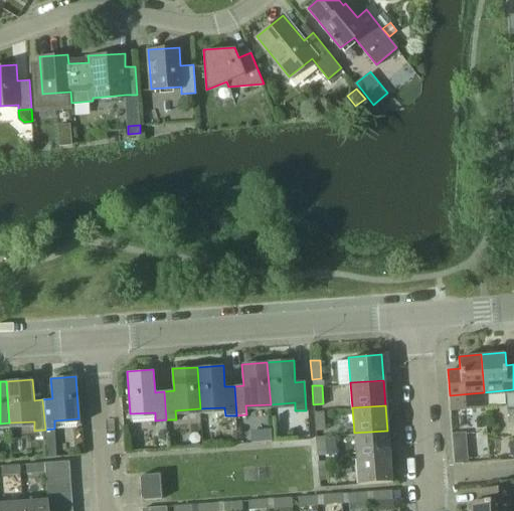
[(324,409),(314,410),(315,429),(325,429),(324,409)]
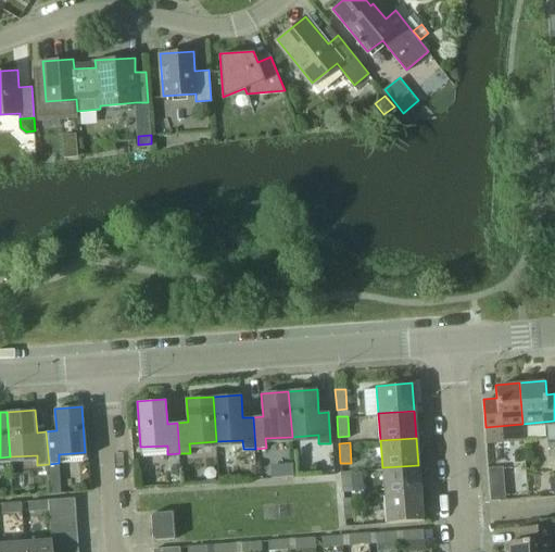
[(293,461),(285,462),(286,474),(293,474),(293,461)]
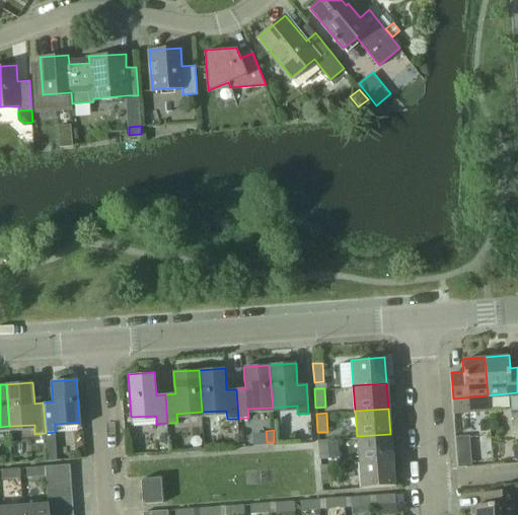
[(392,459),(390,434),(357,436),(358,461),(392,459)]
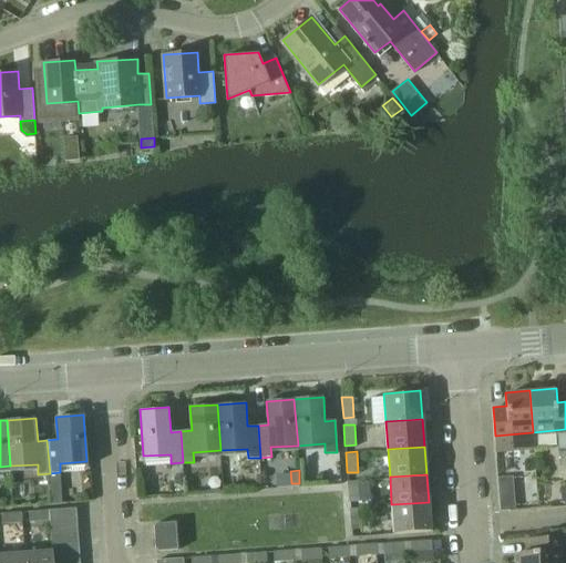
[(512,476),(498,477),(500,480),(501,493),(513,492),(512,476)]
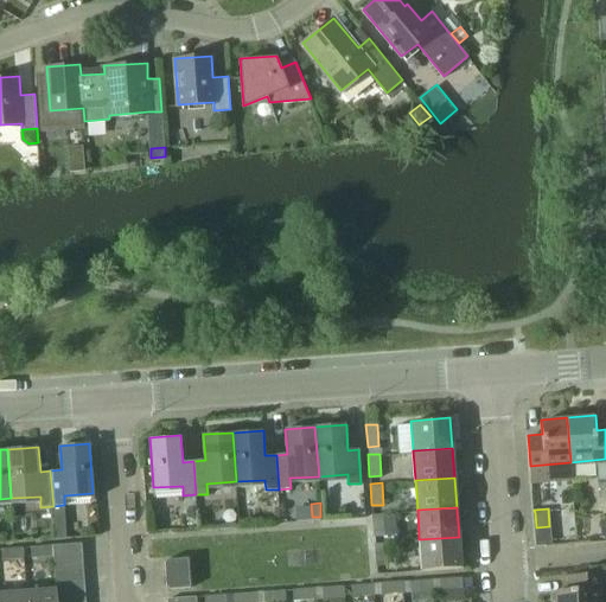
[(384,512),(372,513),(374,535),(386,533),(384,512)]
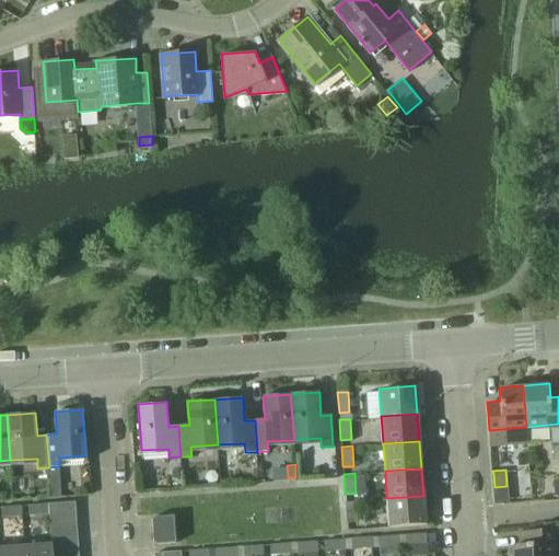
[(50,481),(51,495),(62,494),(61,481),(50,481)]
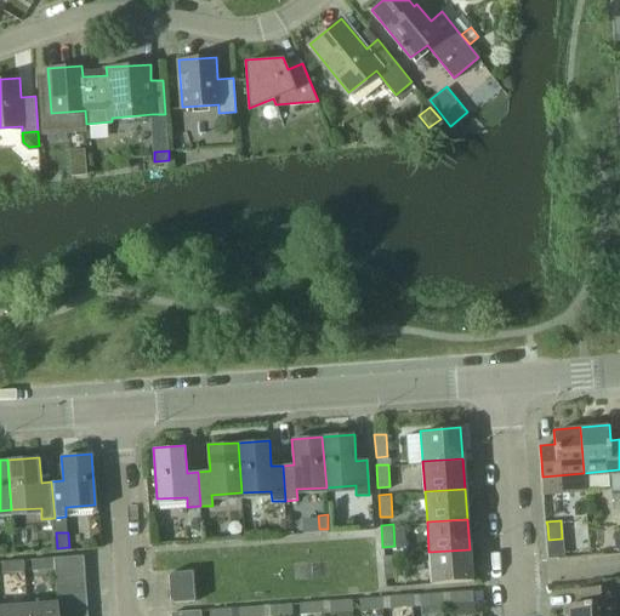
[(470,549),(428,552),(431,583),(471,580),(470,549)]
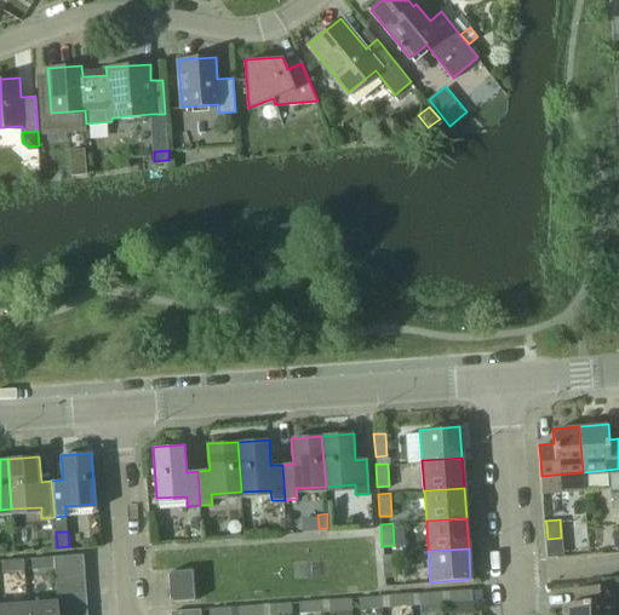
[(55,570),(85,568),(84,552),(53,555),(55,565),(55,570)]
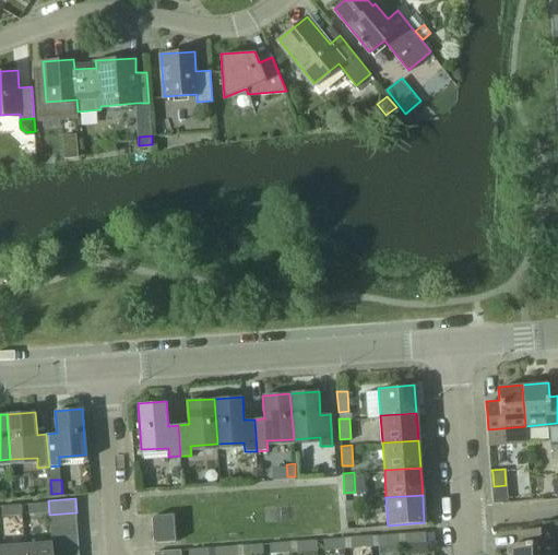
[(356,499),(345,499),(346,520),(357,519),(356,499)]
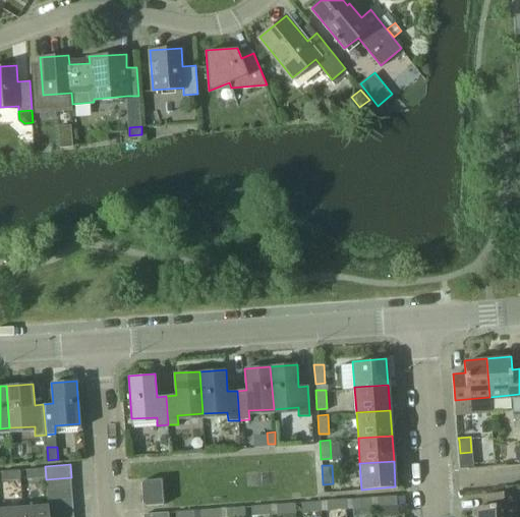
[(27,477),(46,475),(45,466),(26,468),(27,477)]
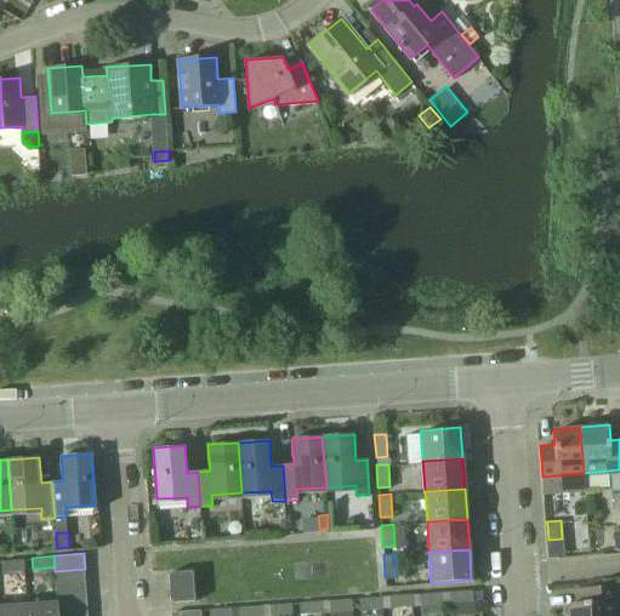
[(23,559),(1,560),(3,571),(24,570),(23,559)]
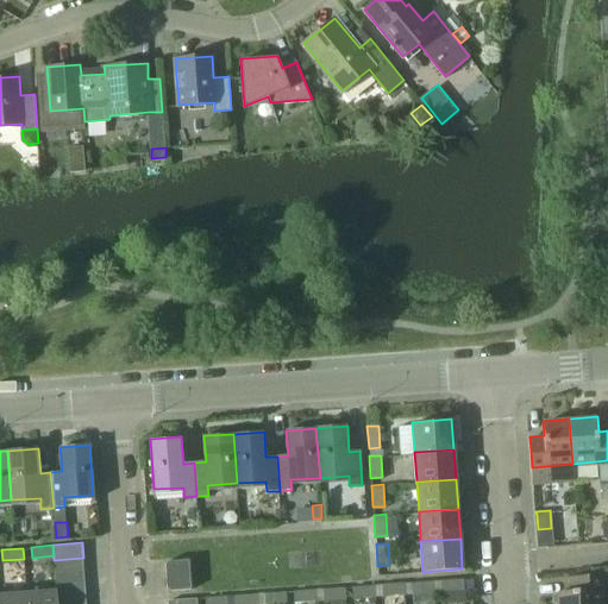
[(55,574),(83,572),(83,558),(54,560),(55,574)]
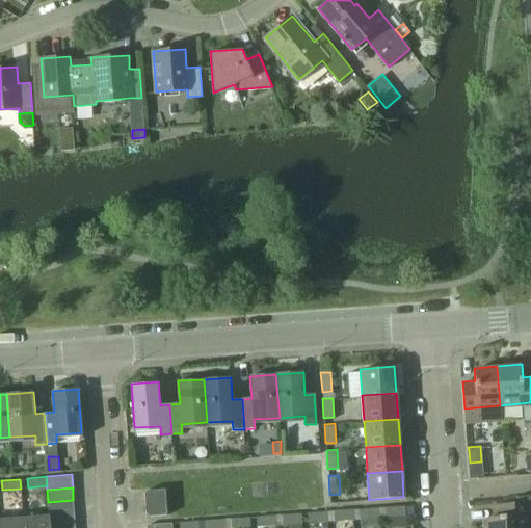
[(145,515),(166,513),(165,489),(143,490),(145,515)]
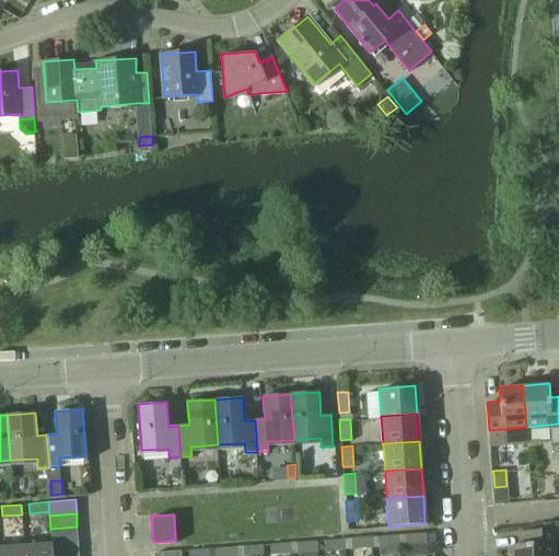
[(51,542),(78,540),(77,526),(50,529),(51,542)]
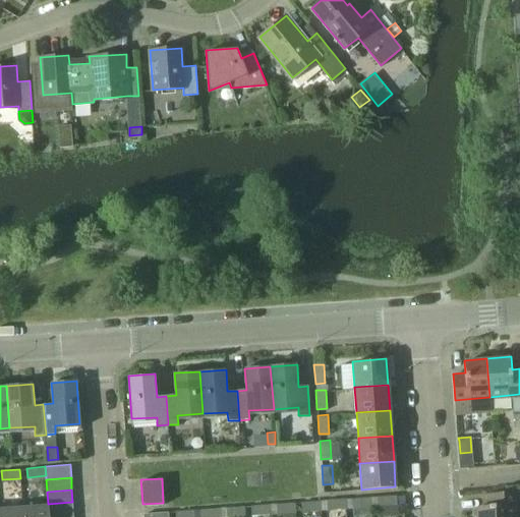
[(475,516),(515,516),(513,492),(488,494),(489,506),(475,507),(475,516)]
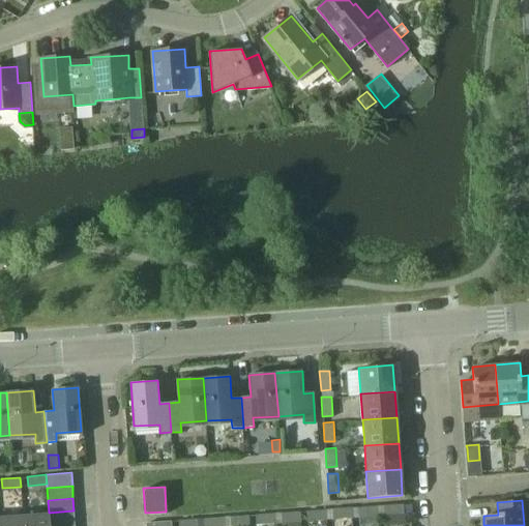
[(404,513),(404,502),(384,504),(384,514),(404,513)]
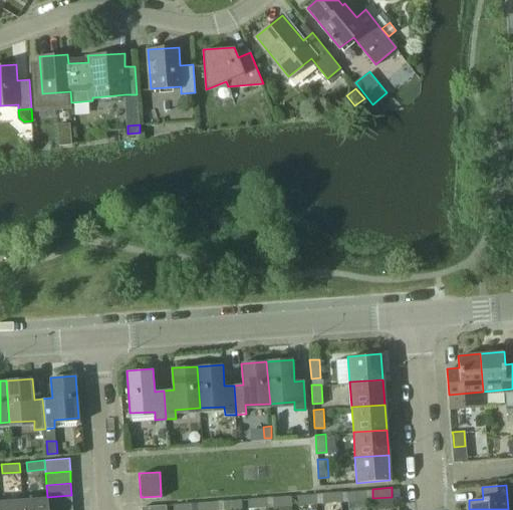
[(366,498),(365,489),(347,491),(348,499),(366,498)]
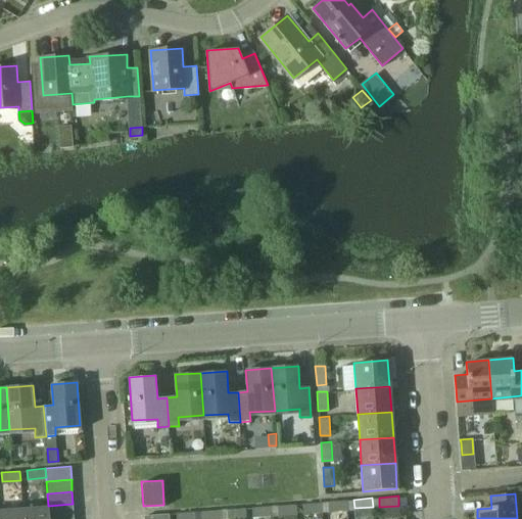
[(347,510),(346,500),(328,501),(329,511),(347,510)]
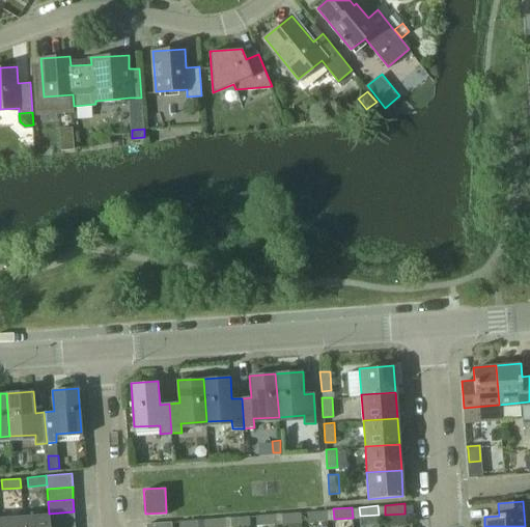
[(327,519),(327,509),(307,510),(308,521),(327,519)]
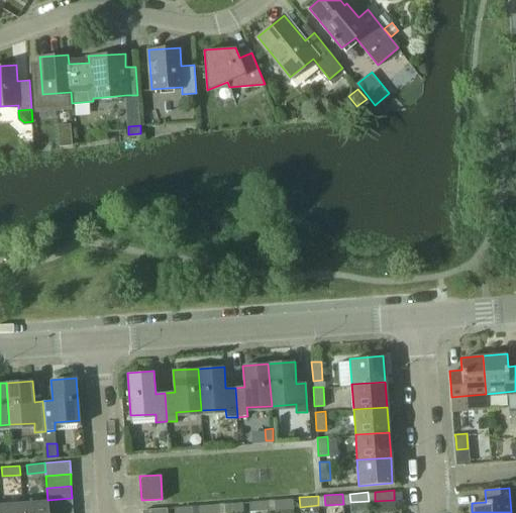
[(47,500),(47,501),(48,512),(73,510),(72,498),(47,500)]
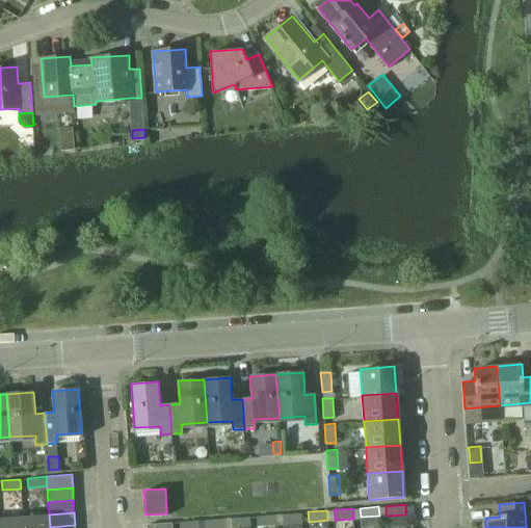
[(302,522),(301,512),(282,513),(283,523),(302,522)]
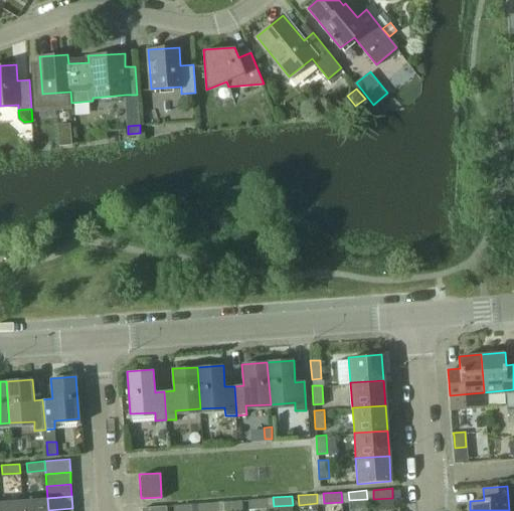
[(267,497),(248,499),(248,508),(268,506),(267,497)]
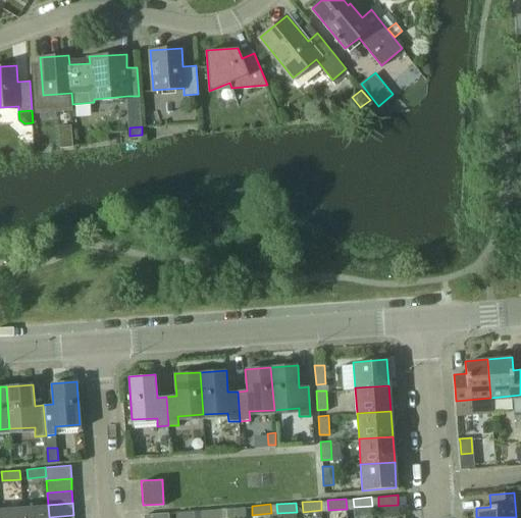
[(22,508),(22,517),(48,517),(49,517),(48,506),(22,508)]
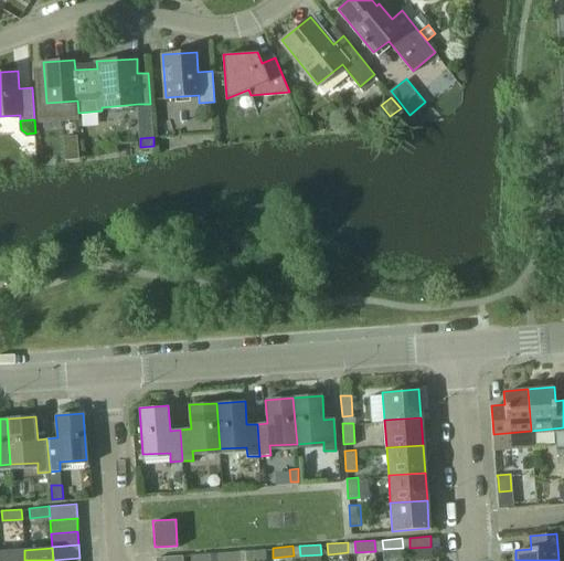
[(266,559),(266,548),(245,549),(246,560),(266,559)]
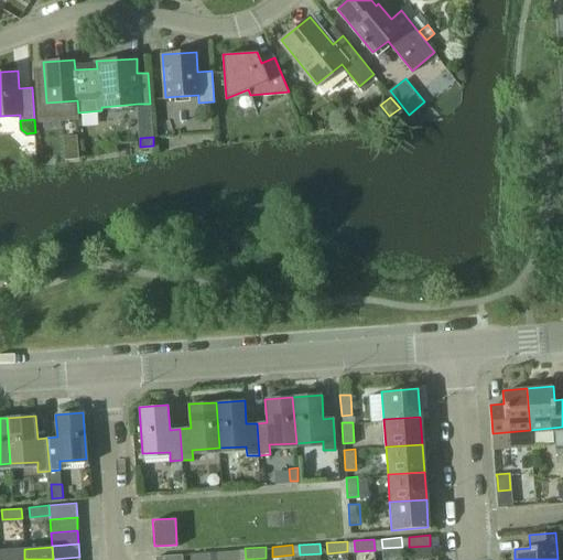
[(0,559),(24,559),(24,549),(0,550),(0,559)]
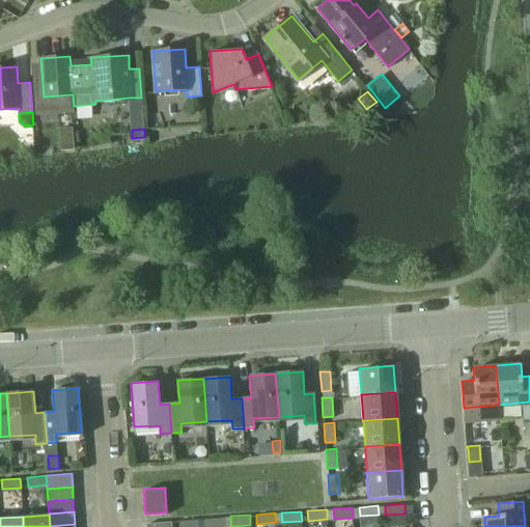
[(220,526),(224,526),(224,517),(204,518),(204,526),(220,526)]
